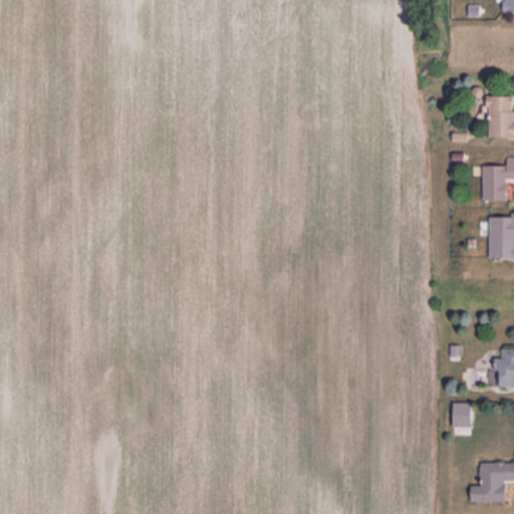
[(513,0),(513,10),(503,10),(503,0),(513,0)]
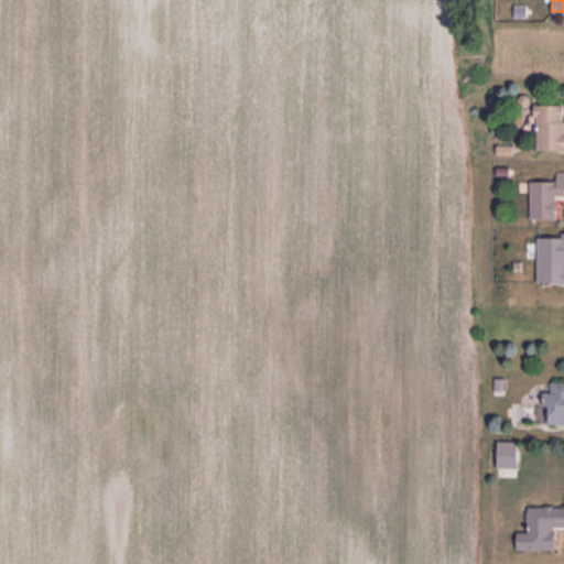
[(534,105),(563,105),(563,121),(563,151),(538,151),(538,116),(534,116),(534,105)]
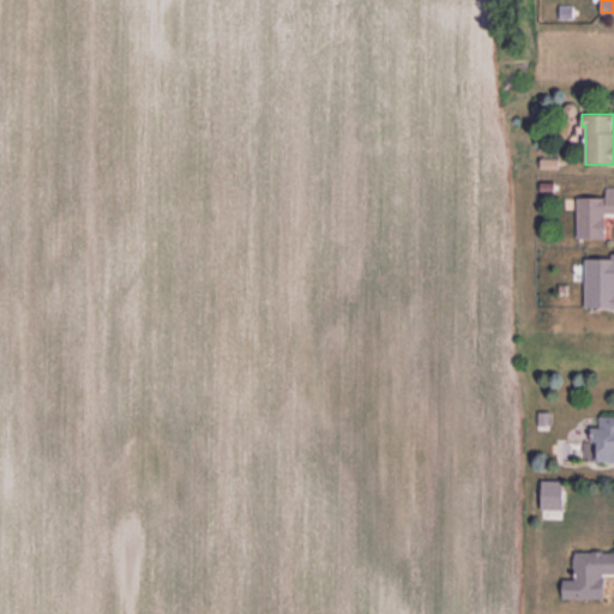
[(578,197),(607,197),(607,188),(613,188),(613,211),(605,211),(605,236),(577,236),(578,197)]
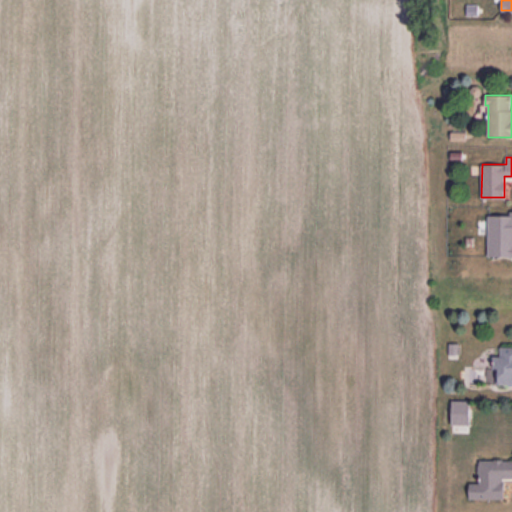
[(449,343),(449,353),(458,353),(458,343),(449,343)]
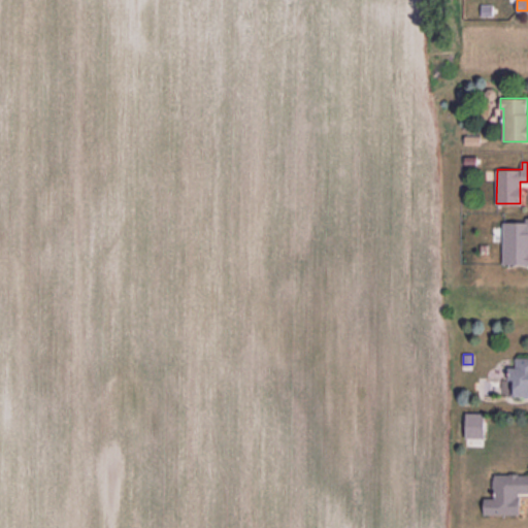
[(517,358),(527,358),(527,396),(515,396),(515,378),(509,378),(509,367),(516,367),(517,358)]
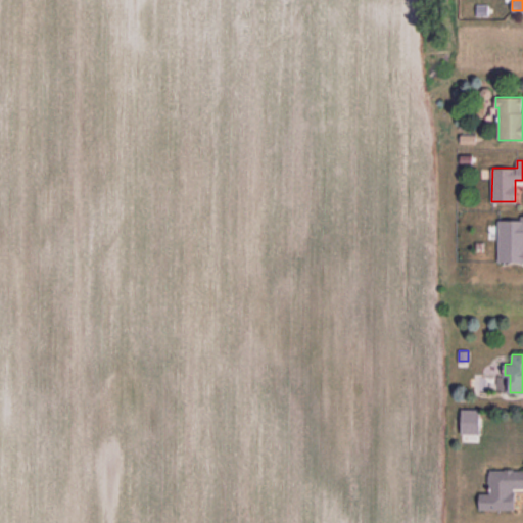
[(462,409),(461,432),(479,433),(479,410),(462,409)]
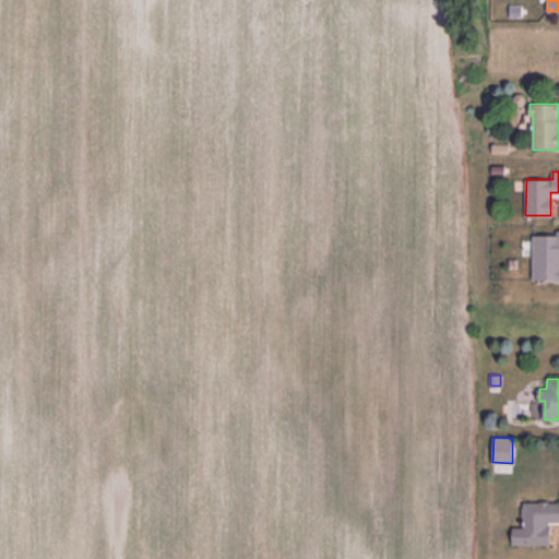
[(558,502),(524,502),(524,527),(513,527),(513,544),(548,544),(548,522),(558,522),(558,502)]
